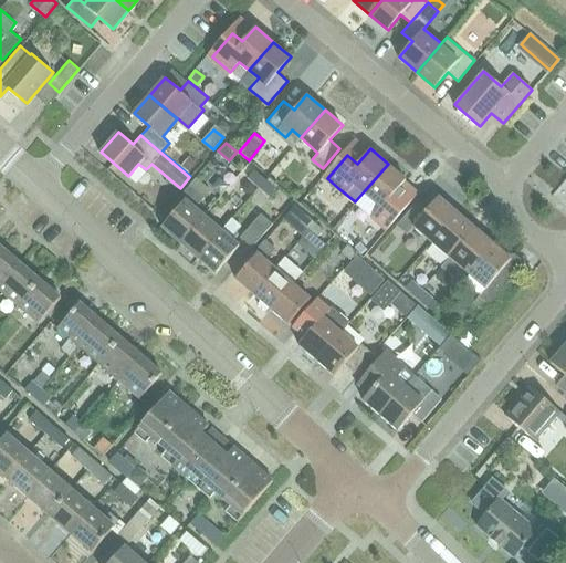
[(180,164),(189,171),(198,162),(189,154),(180,164)]
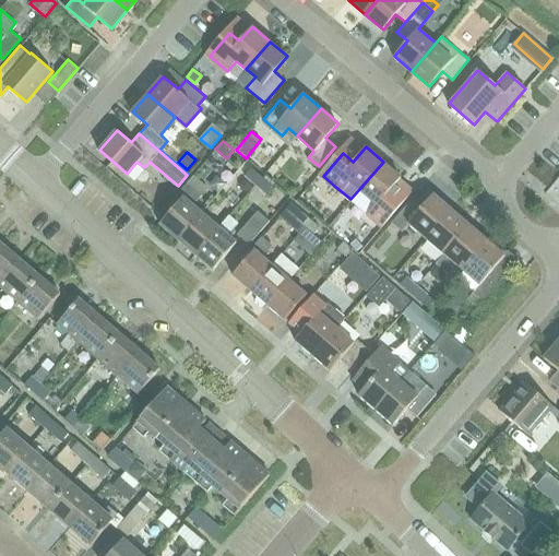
[(383,162),(359,189),(377,204),(370,211),(368,214),(381,226),(413,189),(400,178),(401,177),(383,162)]
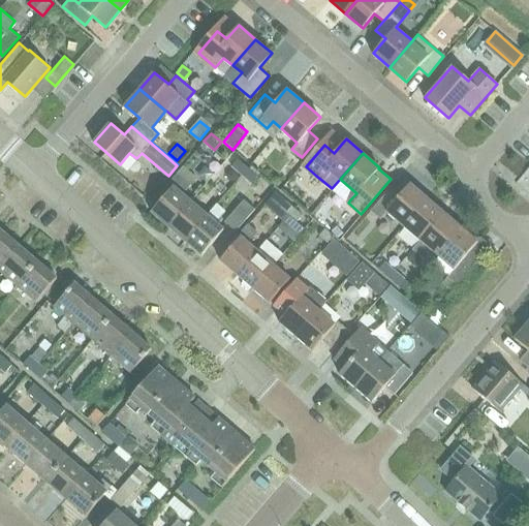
[(231,165),(242,174),(251,162),(242,154),(231,165)]
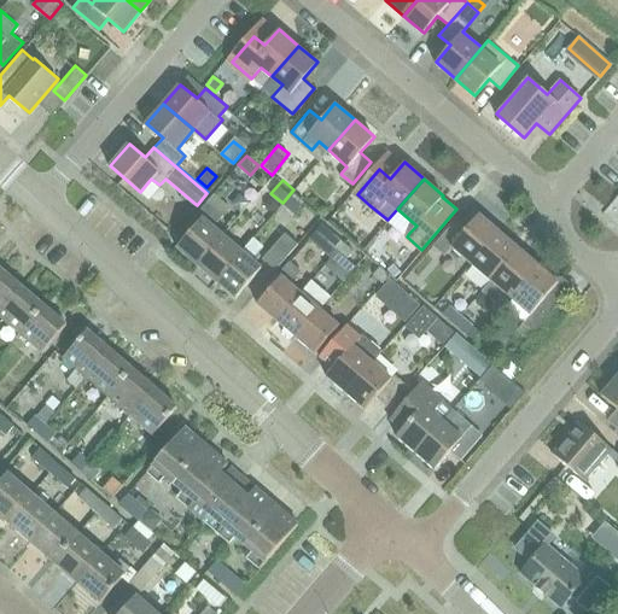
[(293,189),(283,203),(293,212),(305,199),(293,189)]
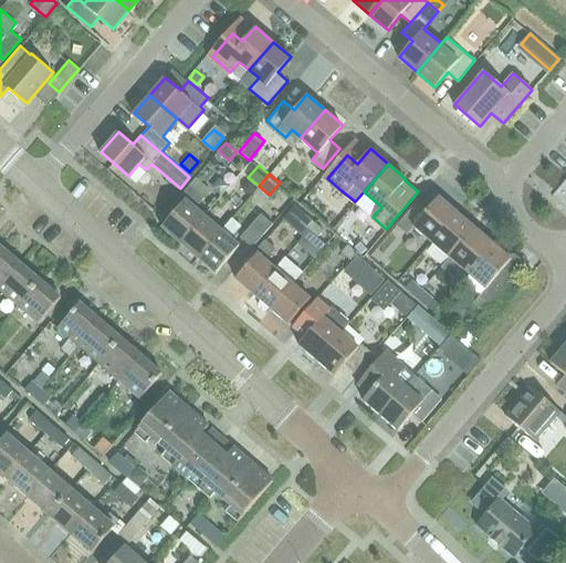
[(163,226),(180,241),(203,214),(196,207),(205,197),(190,184),(180,195),(185,199),(163,226)]
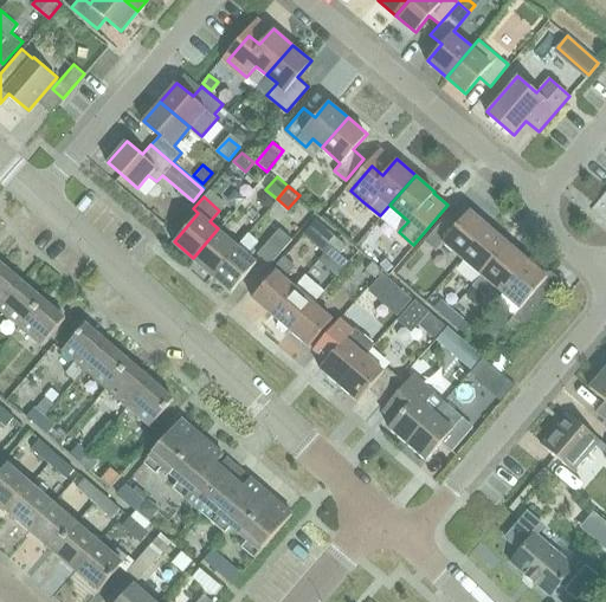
[(443,241),(462,258),(489,226),(470,209),(457,224),(446,214),(425,239),(436,248),(443,241)]
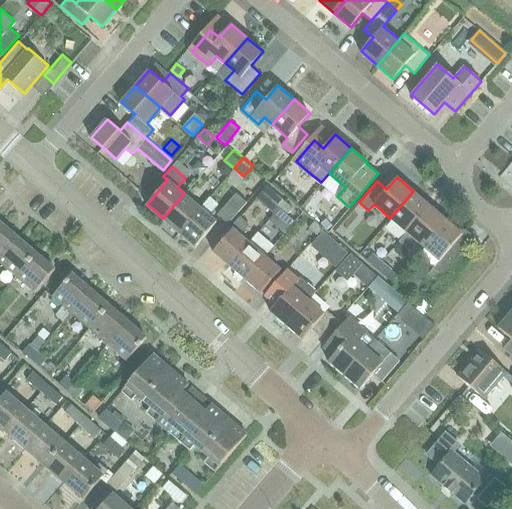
[(236,191),(217,213),(228,222),(247,201),(236,191)]
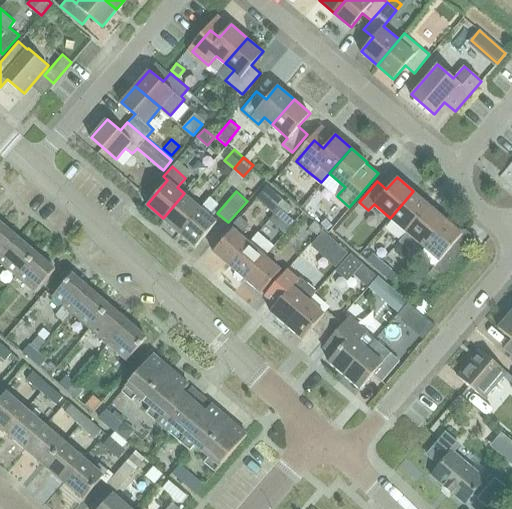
[(390,218),(407,232),(429,205),(413,191),(390,218)]
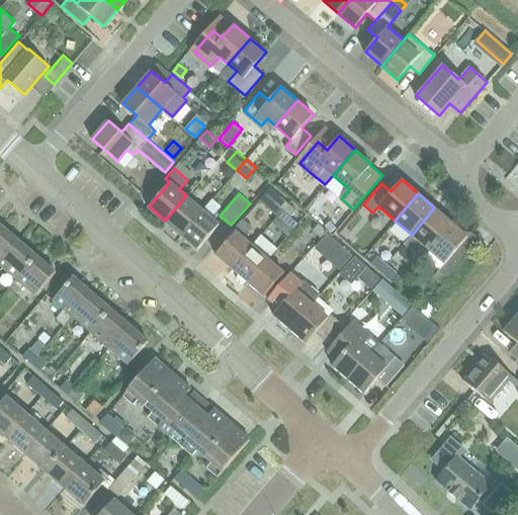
[(202,209),(186,195),(165,221),(181,235),(202,209)]
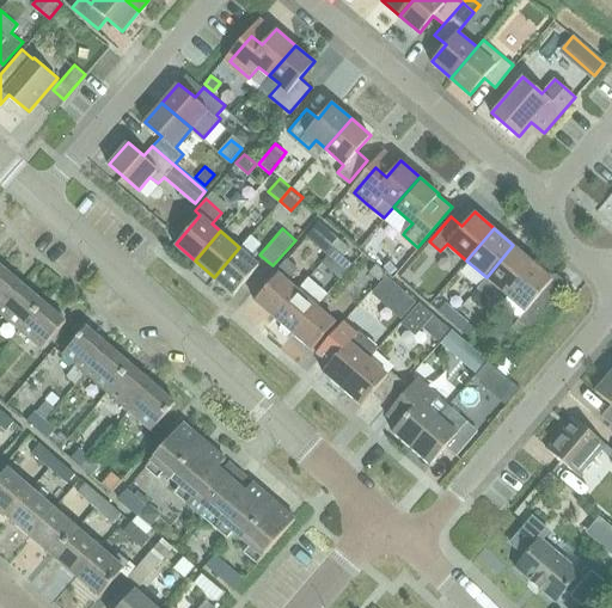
[(324,238),(335,246),(341,239),(331,231),(324,238)]
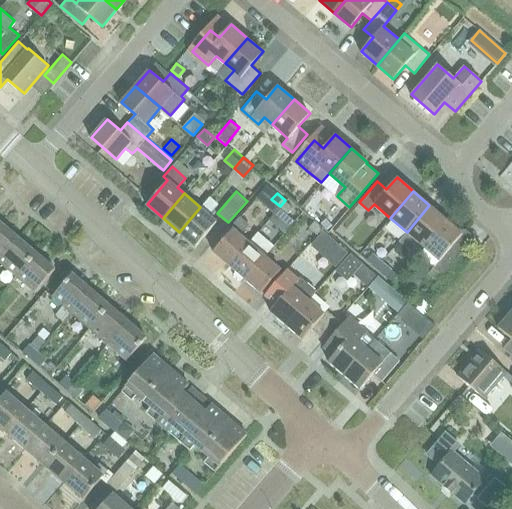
[(210,195),(200,207),(179,232),(195,246),(217,221),(208,213),(218,202),(210,195)]
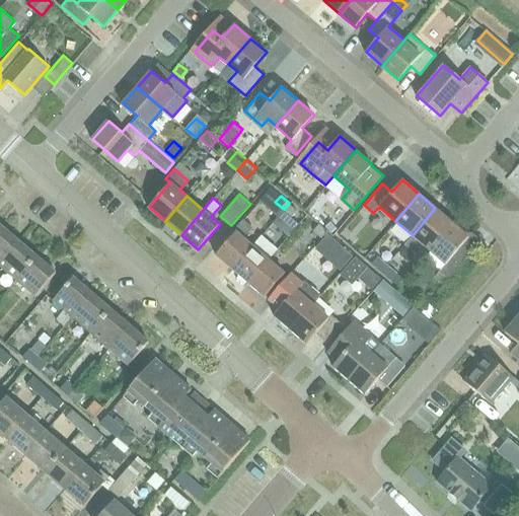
[(289,203),(284,209),(291,215),(297,209),(289,203)]
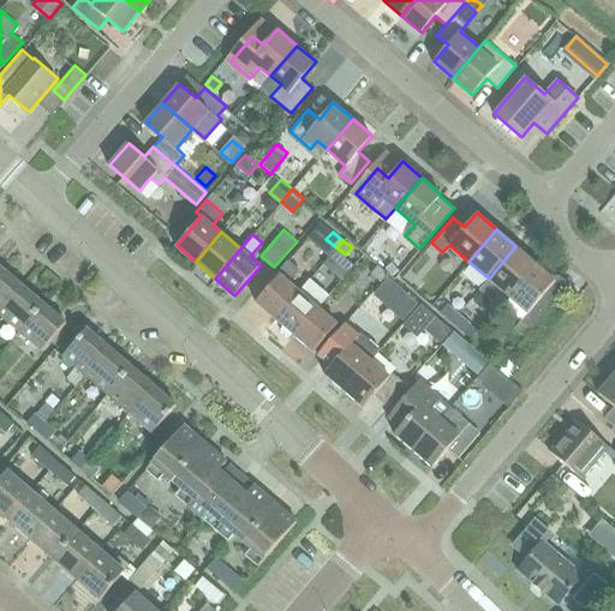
[(515,246),(489,279),(482,286),(501,303),(508,294),(536,263),(515,246)]
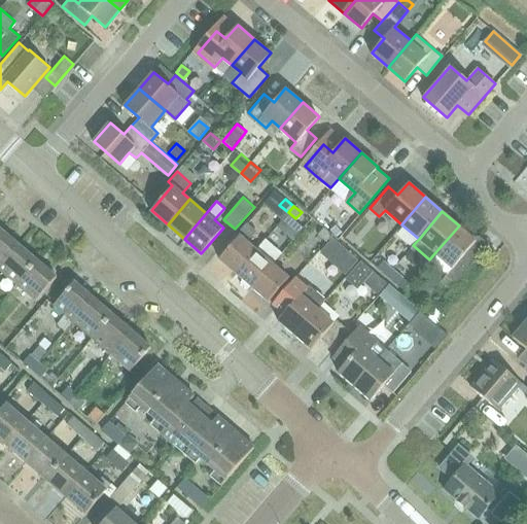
[(237,233),(240,235),(219,258),(236,272),(256,248),(248,241),(257,230),(247,221),(237,233)]
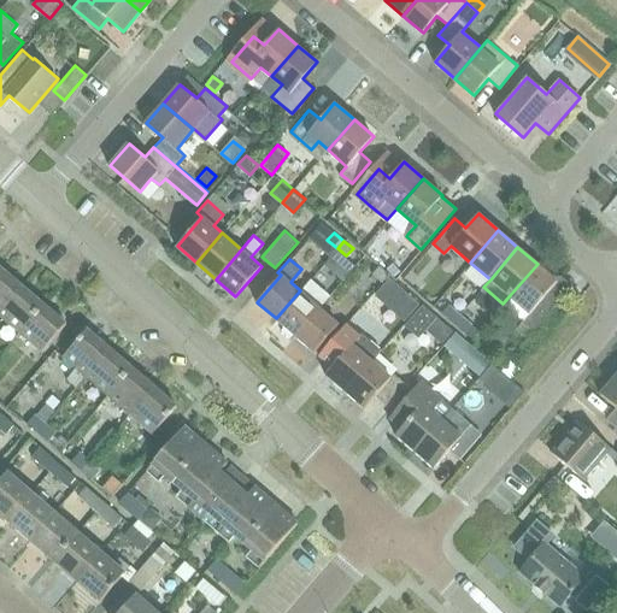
[(392,259),(385,267),(389,271),(397,277),(404,269),(392,259)]
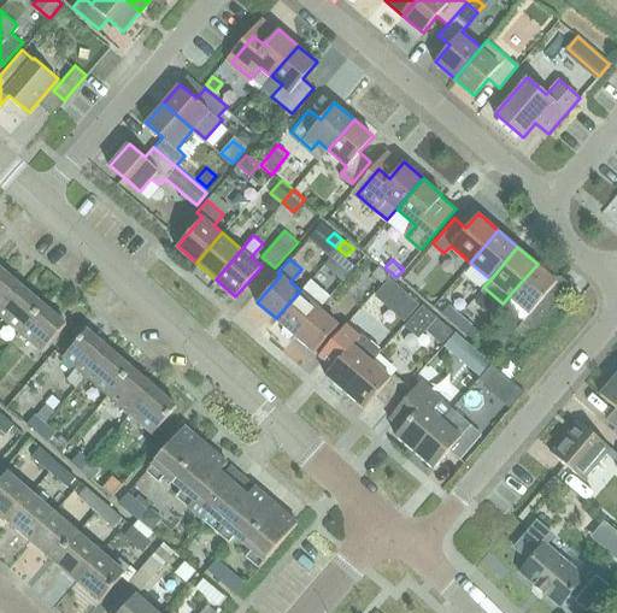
[(372,272),(383,280),(389,271),(385,267),(380,264),(372,272)]
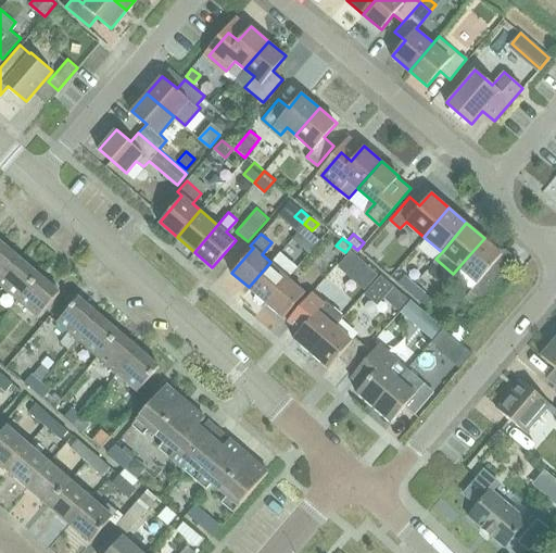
[(459,266),(453,274),(470,289),(465,296),(474,302),(479,296),(481,298),(501,275),(491,266),(502,253),(484,238),(459,266)]
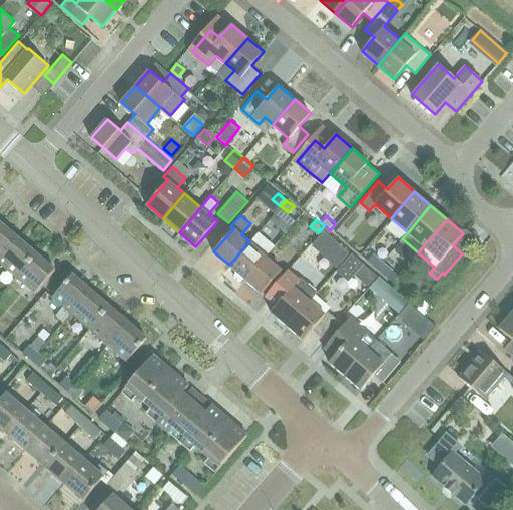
[(0,258),(18,237),(0,221),(0,258)]
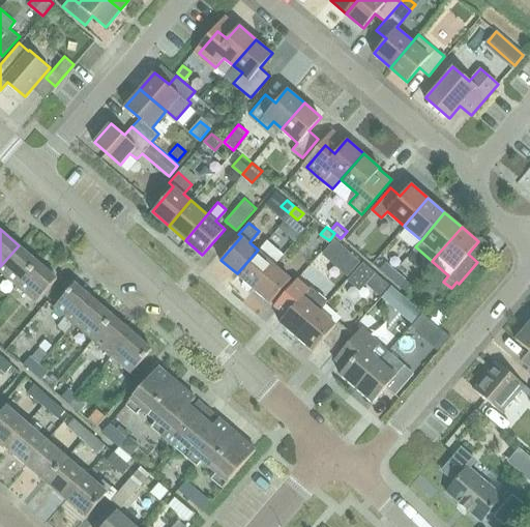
[(266,240),(258,250),(237,273),(254,288),(274,264),(283,255),(266,240)]
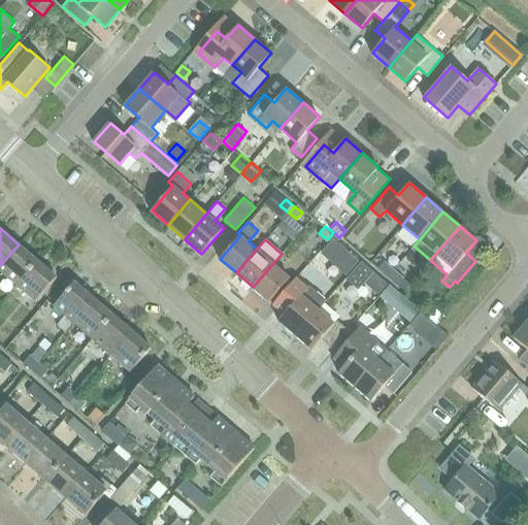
[(0,265),(0,269),(17,284),(37,261),(19,244),(0,265)]
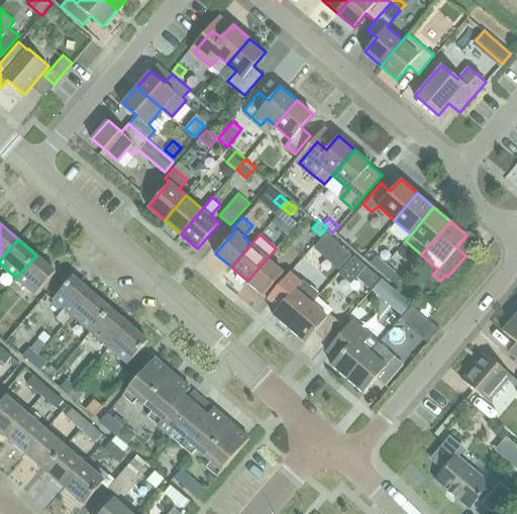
[(335,268),(346,277),(357,264),(345,254),(335,268)]
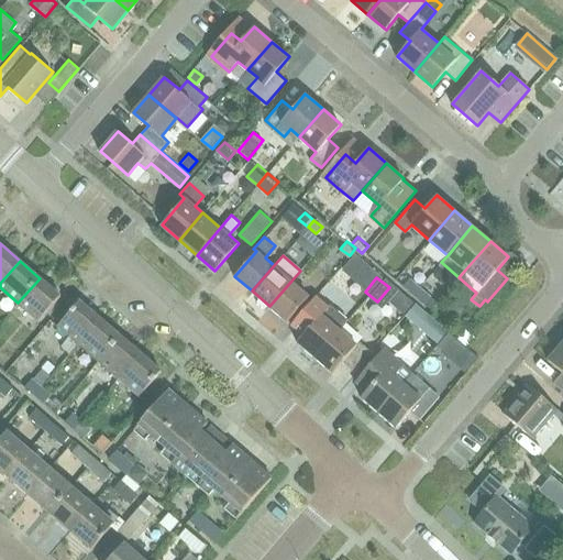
[(404,285),(414,294),(420,287),(409,277),(404,285)]
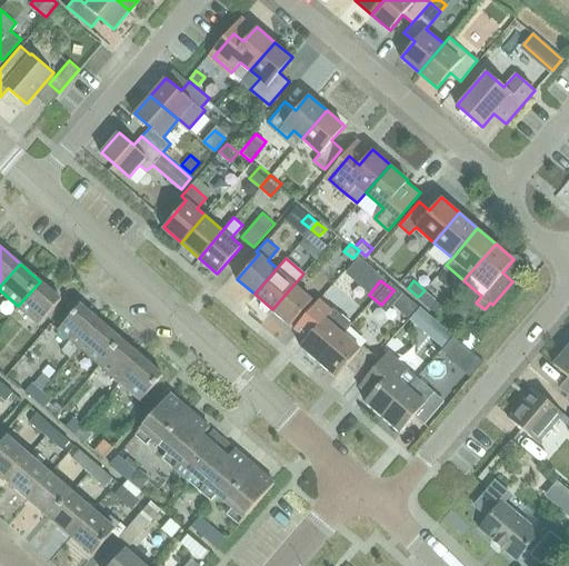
[(40,281),(18,306),(39,325),(61,299),(40,281)]
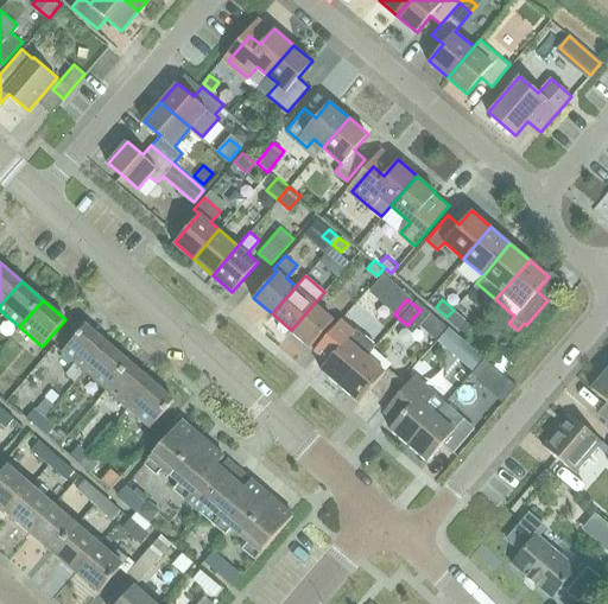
[(334,319),(315,303),(291,330),(310,347),(334,319)]
